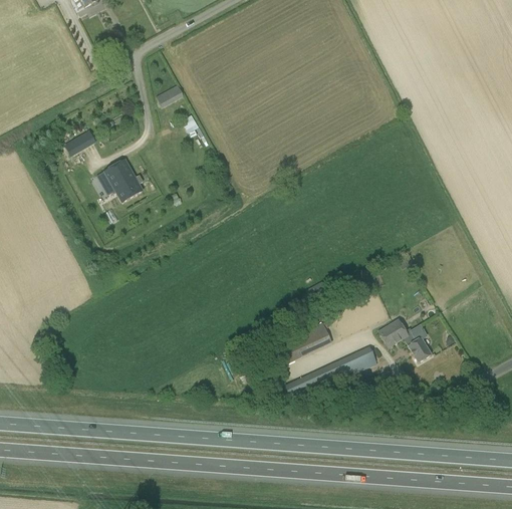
[(185,93),(179,81),(158,93),(164,104),(185,93)]
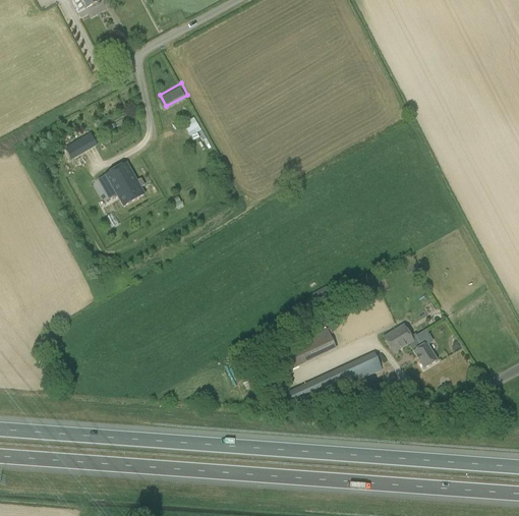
[(193,113),(187,117),(190,122),(186,125),(190,132),(202,127),(193,113)]
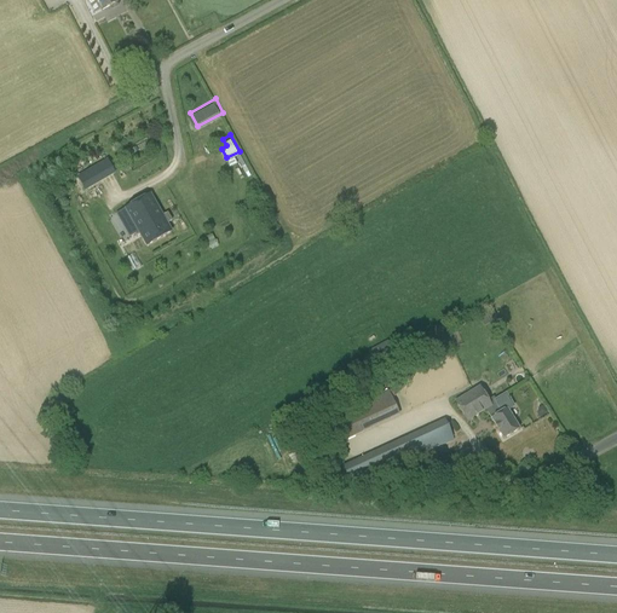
[(79,172),(87,186),(97,180),(88,166),(79,172)]
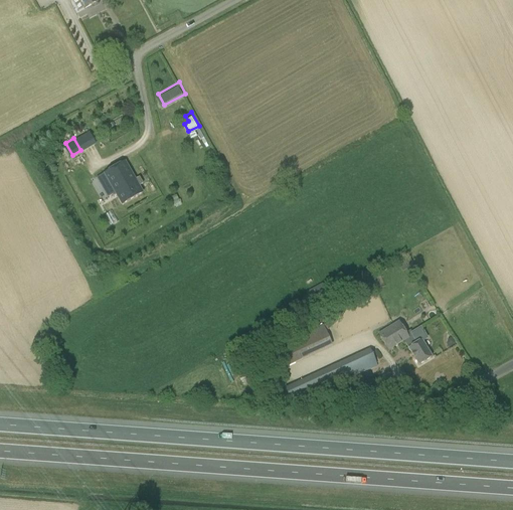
[(127,157),(106,169),(110,177),(93,187),(100,197),(114,189),(121,202),(124,200),(144,188),(141,182),(145,179),(141,172),(137,175),(127,157)]
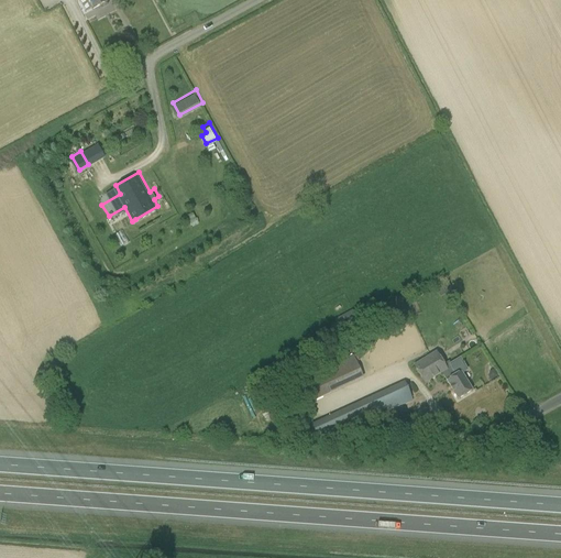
[(341,324),(359,315),(353,306),(337,315),(341,324)]
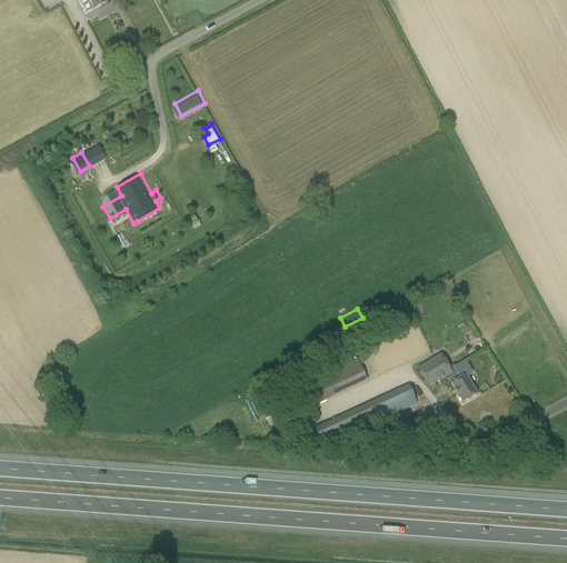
[(431,381),(449,371),(454,379),(465,396),(479,388),(469,372),(475,368),(467,355),(457,361),(456,359),(450,363),(443,351),(436,355),(421,364),(426,372),(431,381)]
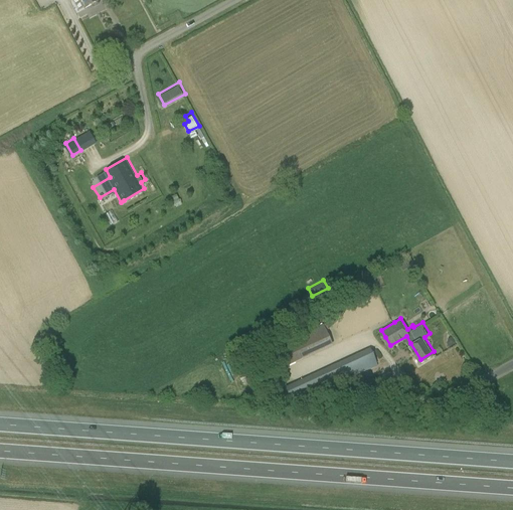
[(325,320),(273,344),(283,364),(334,341),(325,320)]
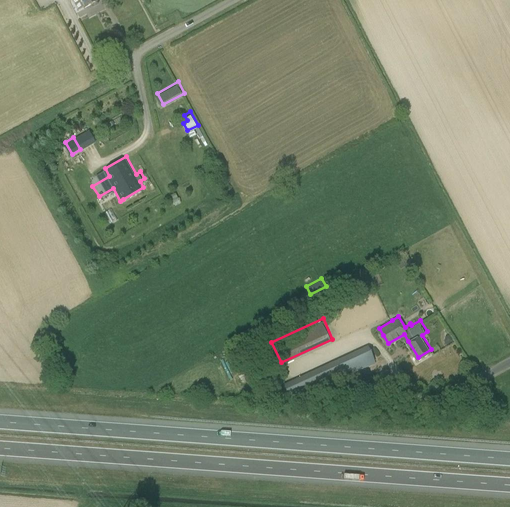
[(289,379),(283,382),(291,399),(376,360),(369,342),(289,379)]
